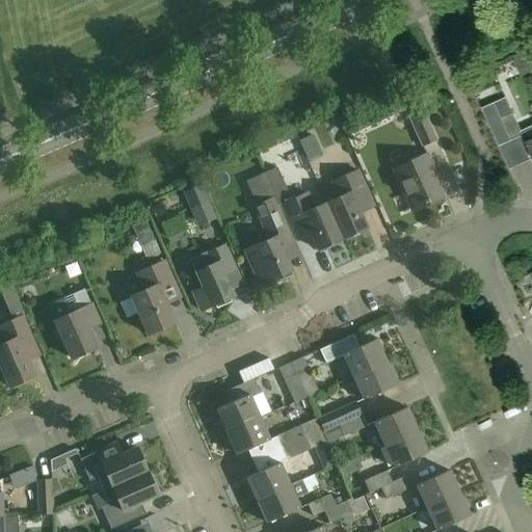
[(506,98),(482,108),(500,145),(524,135),(506,98)]
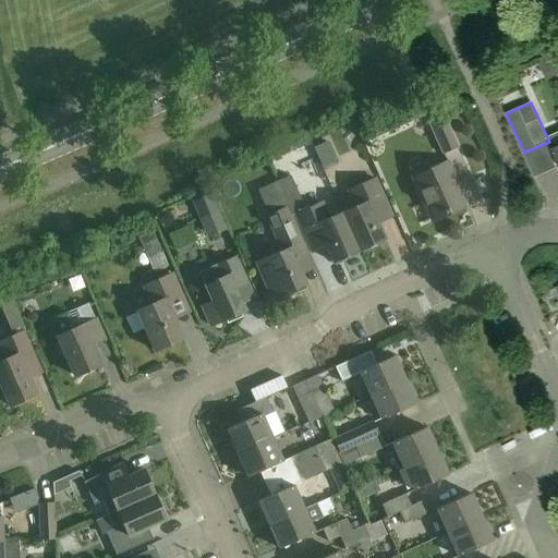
[(428,124),(443,155),(459,147),(446,117),(428,124)]
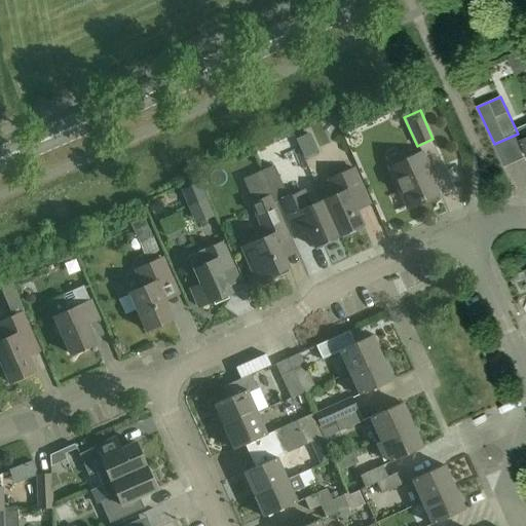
[(428,167),(421,152),(388,167),(406,205),(437,192),(426,168),(428,167)]
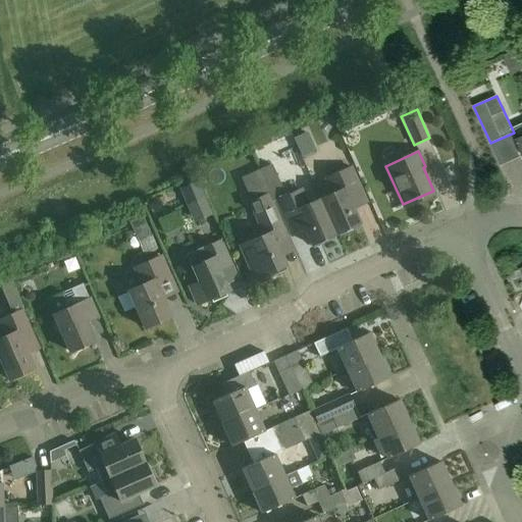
[(280,179),(272,161),(260,167),(268,185),(280,179)]
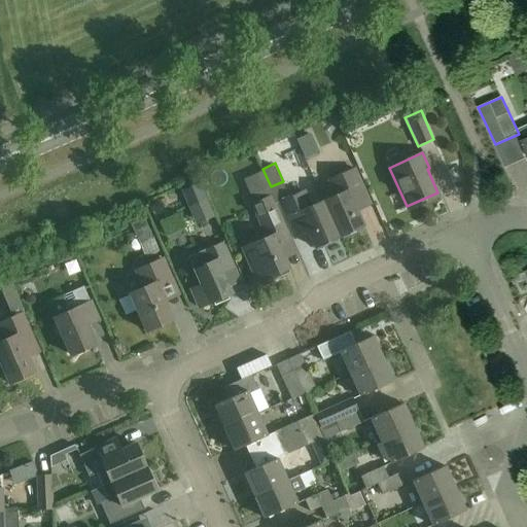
[(323,201),(339,237),(363,225),(357,210),(370,205),(354,169),(328,180),(336,196),(323,201)]
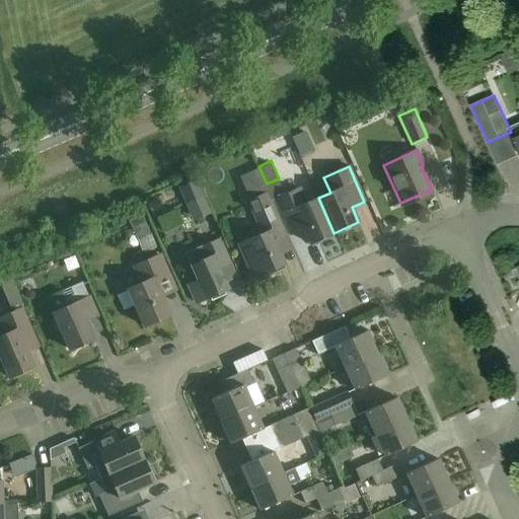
[(244,175),(251,191),(264,186),(256,170),(244,175)]
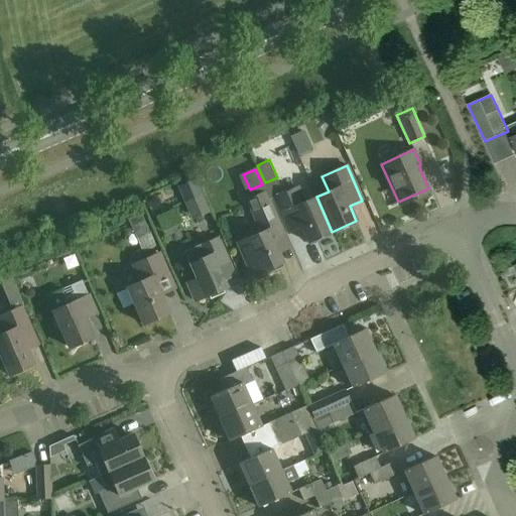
[(332,232),(316,197),(304,203),(297,187),(273,198),(288,233),(301,228),(307,242),(332,232)]
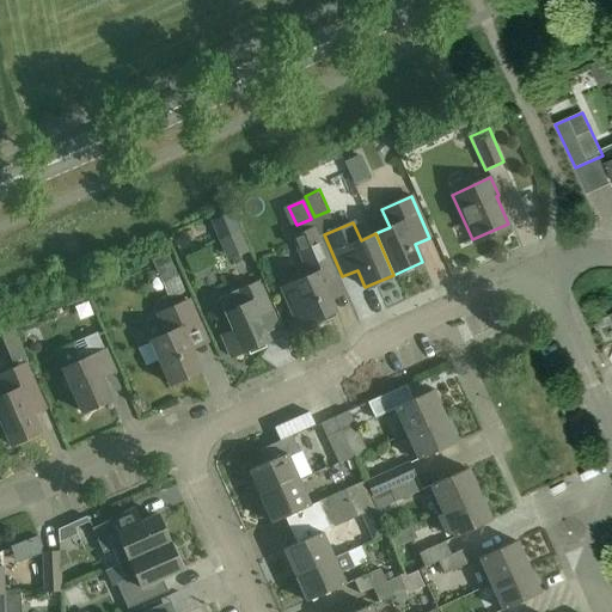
[(281,288),(288,306),(298,328),(335,311),(325,288),(341,281),(316,226),(292,237),(310,276),(281,288)]
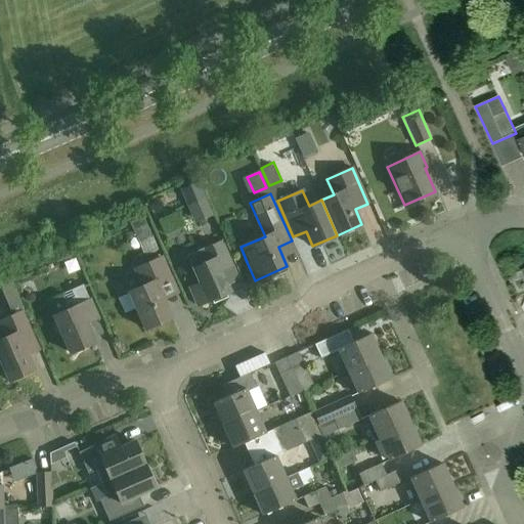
[(187,205),(195,224),(214,216),(206,197),(187,205)]
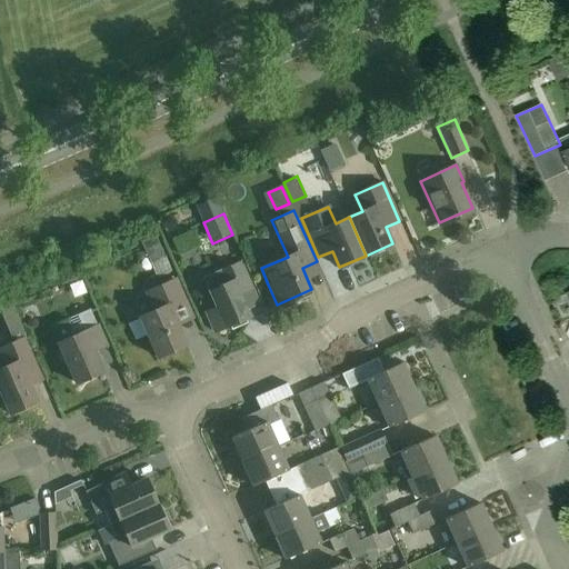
[(145,249),(157,278),(171,271),(159,243),(145,249)]
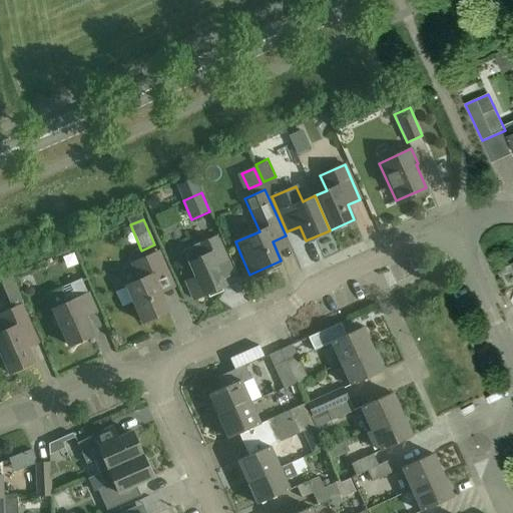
[(198,244),(183,250),(189,263),(188,263),(195,279),(186,283),(194,300),(203,296),(225,286),(222,279),(216,266),(227,261),(216,235),(198,243),(198,244)]
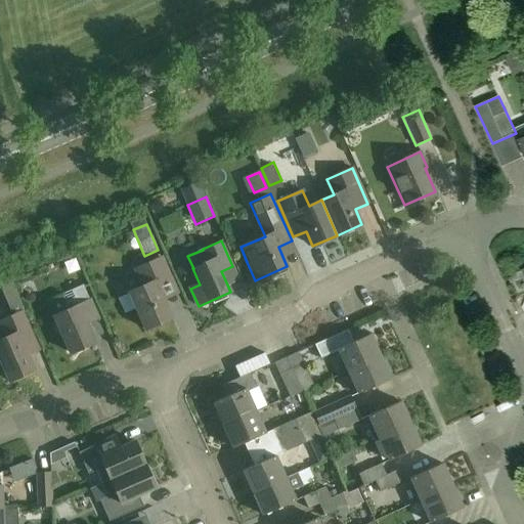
[(142,286),(129,292),(145,330),(172,317),(164,299),(157,285),(171,278),(161,258),(135,269),(142,286)]
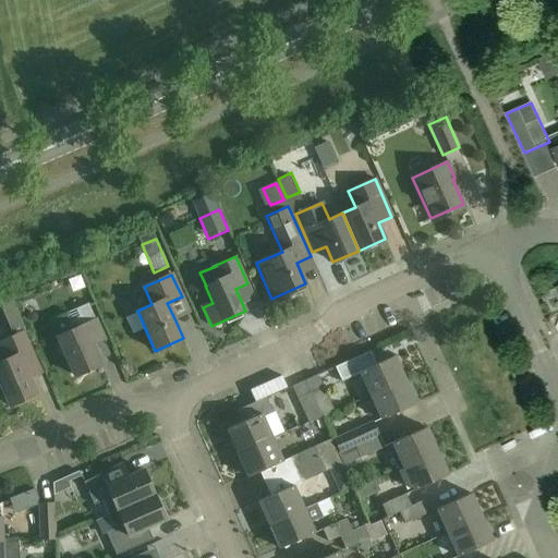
[(71,323),(74,329),(58,337),(75,376),(101,365),(88,337),(101,331),(88,303),(76,308),(81,318),(71,323)]
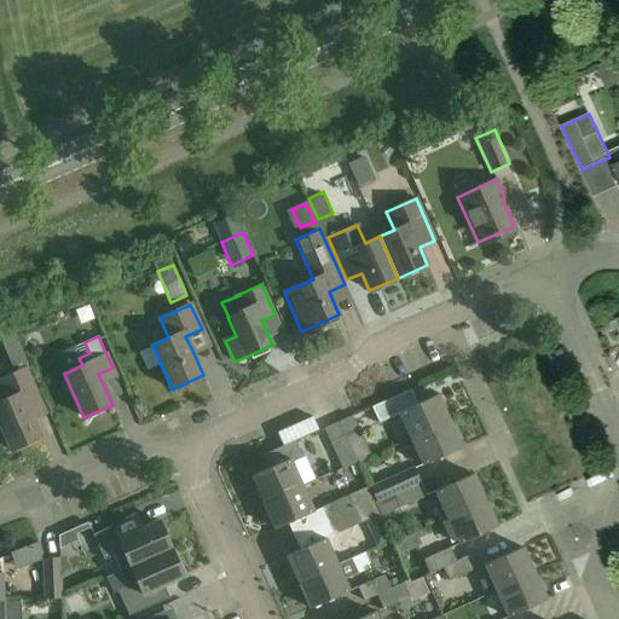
[(25,368),(0,379),(0,382),(7,399),(0,401),(0,427),(10,450),(41,437),(28,405),(40,400),(25,368)]
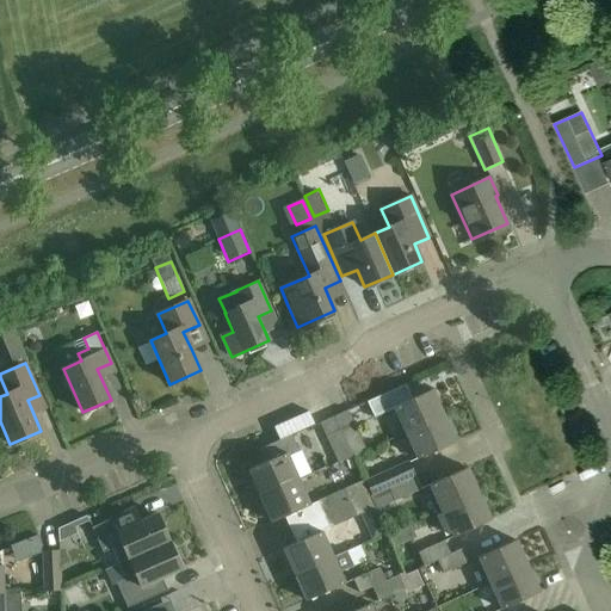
[(405,433),(443,415),(431,389),(412,399),(406,384),(366,402),(374,418),(394,408),(405,433)]
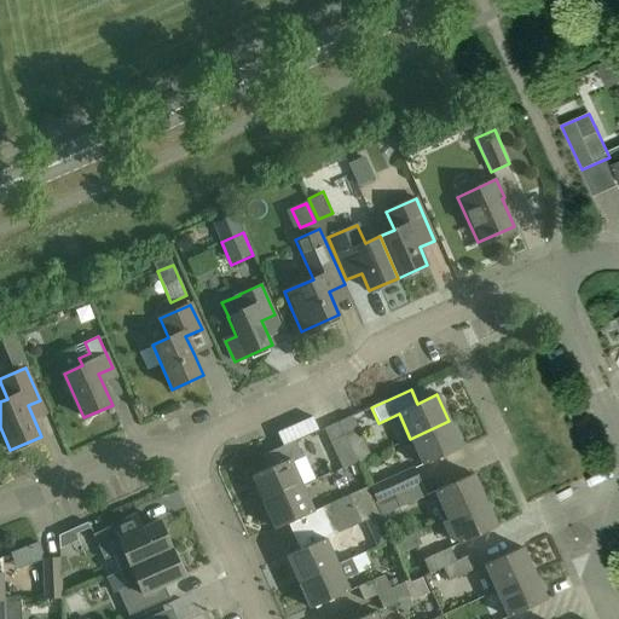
[(353,416),(339,422),(357,463),(371,457),(353,416)]
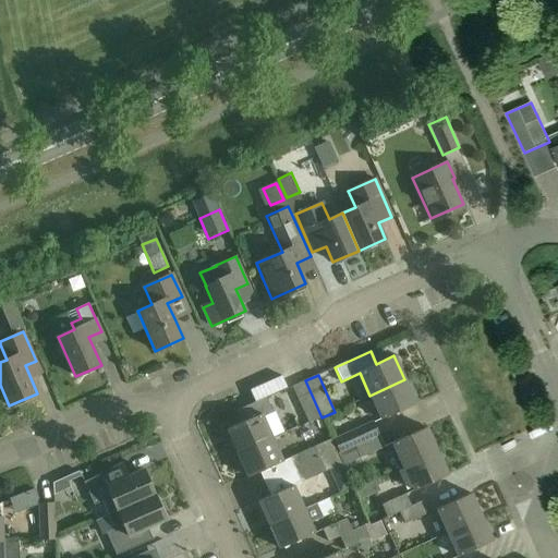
[(404,379),(370,396),(380,420),(415,403),(404,379)]
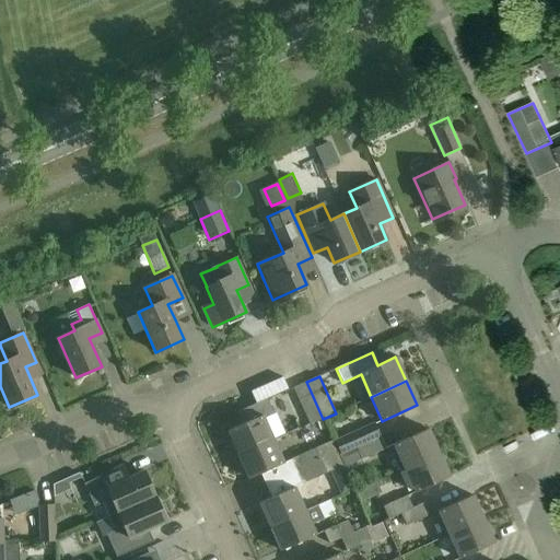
[(323,419),(306,382),(293,388),(310,426),(323,419)]
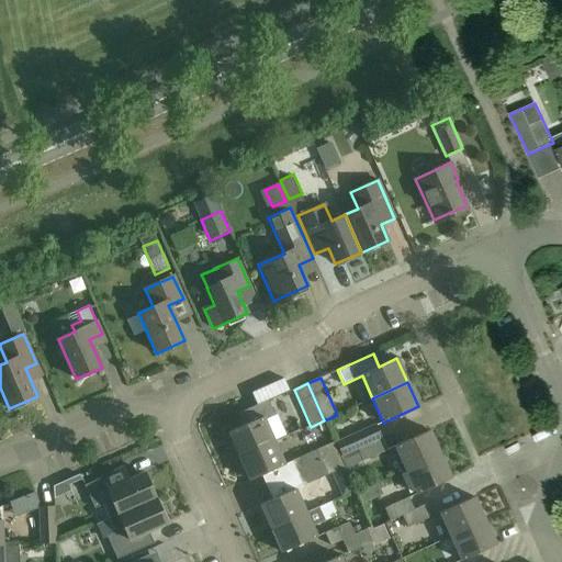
[(240,417),(244,425),(228,433),(238,457),(273,440),(265,420),(274,416),(268,400),(245,411),(247,414),(240,417)]
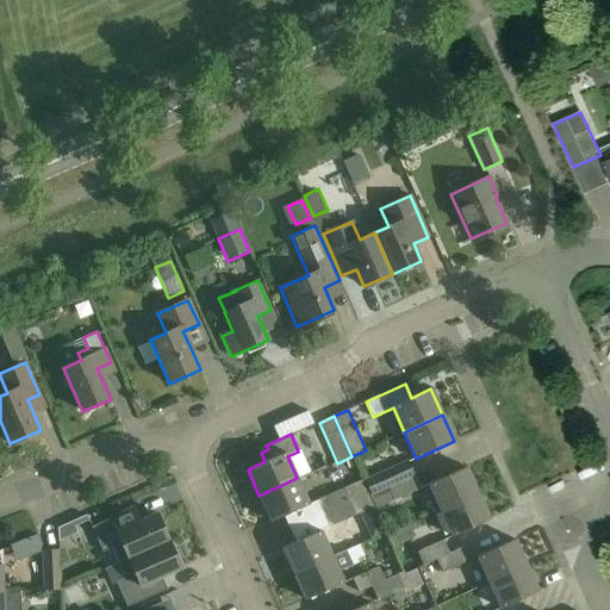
[(372,495),(415,474),(409,460),(365,479),(372,495)]
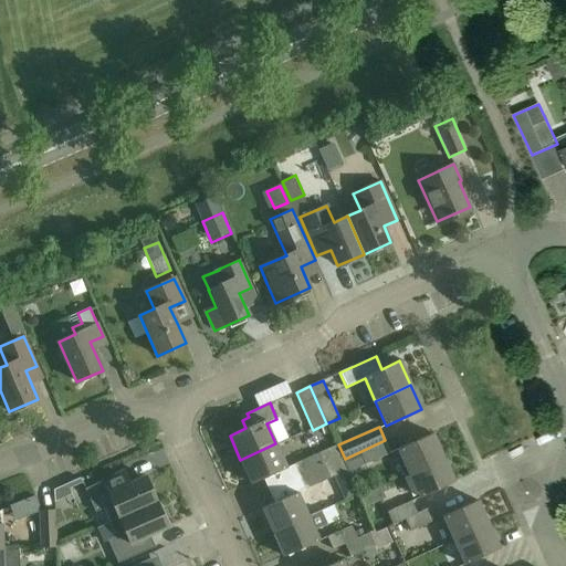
[(408,473),(443,458),(432,433),(397,449),(408,473)]
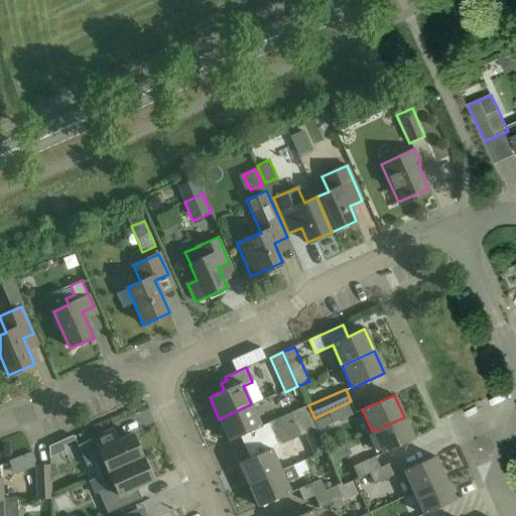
[(357,413),(351,401),(314,418),(319,429),(357,413)]
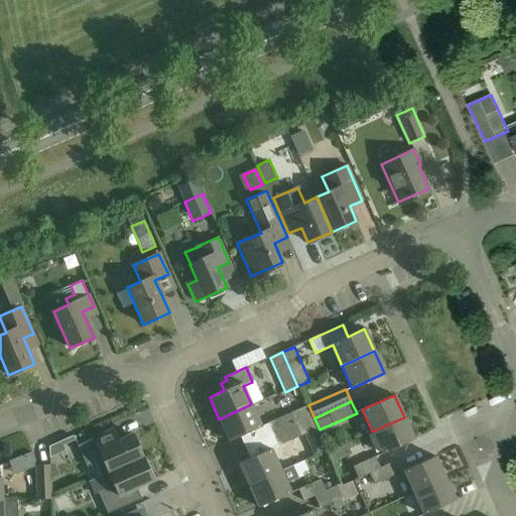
[(261,426),(251,404),(219,419),(229,441),(261,426)]
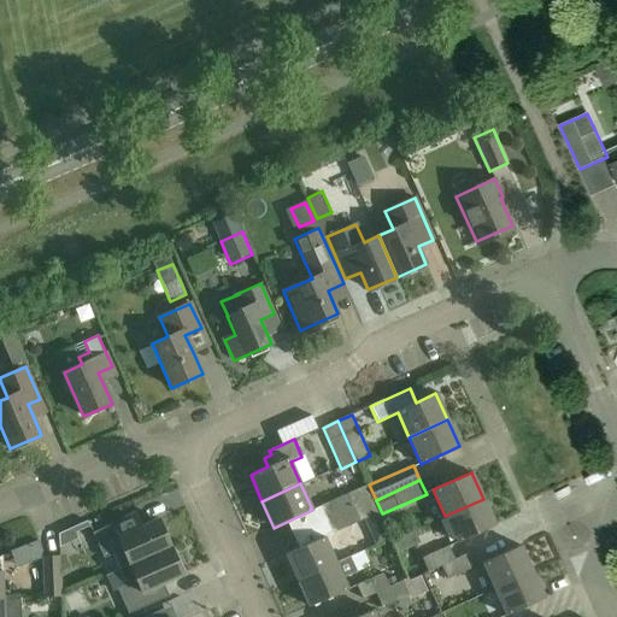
[(328,519),(372,499),(365,485),(322,505),(328,519)]
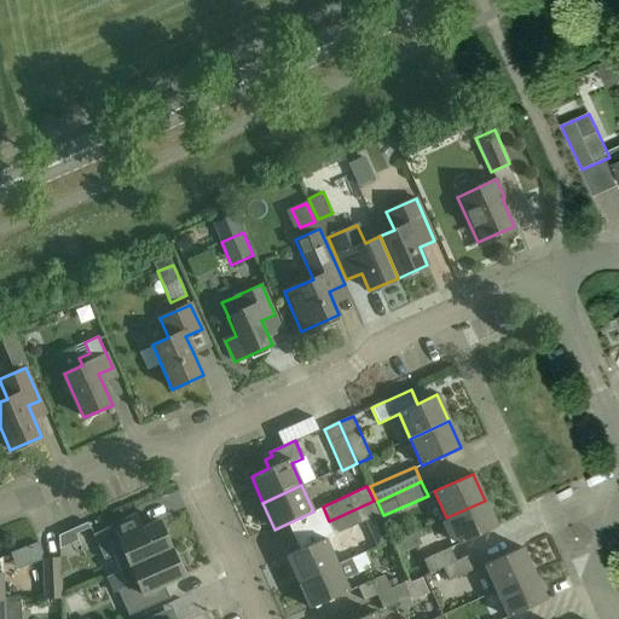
[(374,501),(329,521),(335,534),(365,521),(376,548),(391,541),(374,501)]
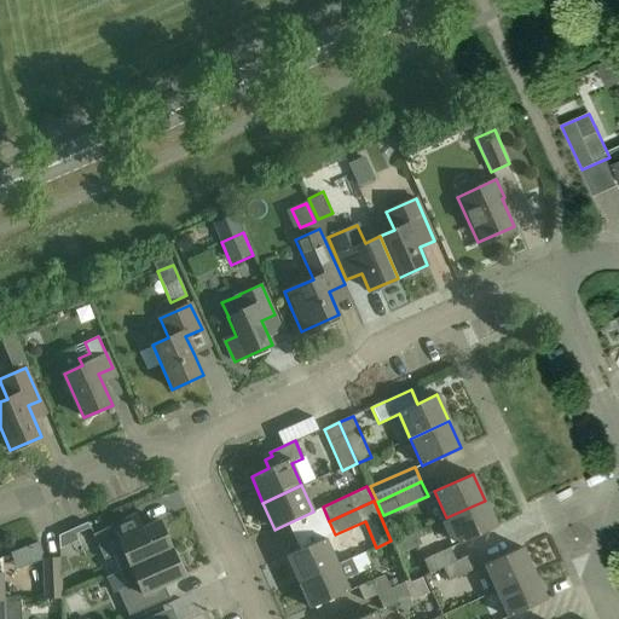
[(497,527),(485,501),(446,518),(458,544),(497,527)]
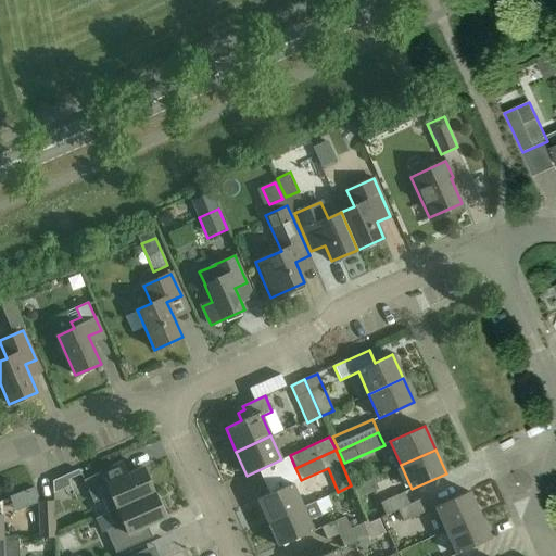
[(116,509),(154,493),(143,468),(116,480),(111,468),(84,480),(93,503),(110,496),(116,509)]
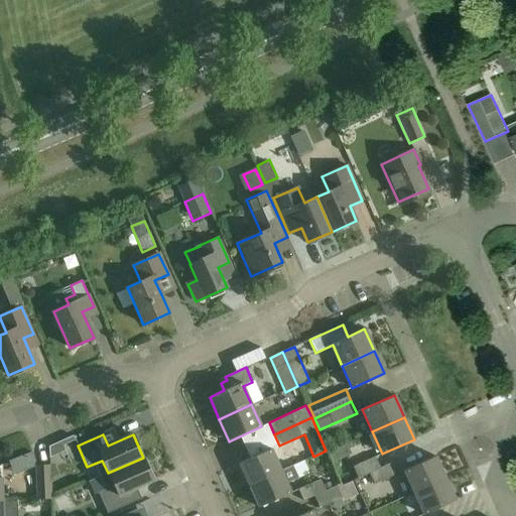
[(249,485),(281,472),(271,448),(239,463),(249,485)]
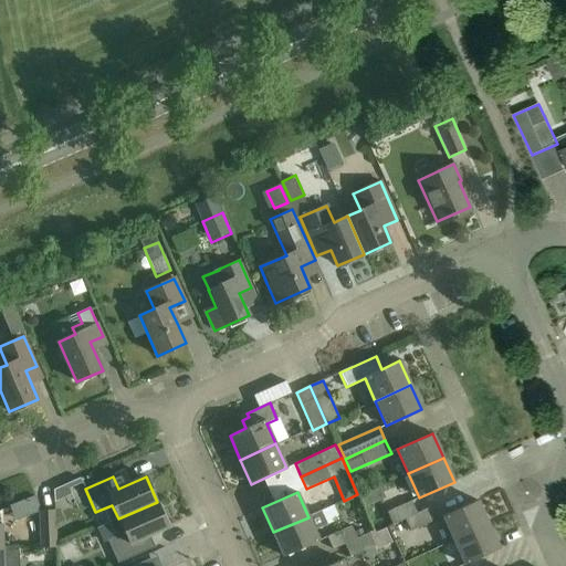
[(42,510),(37,495),(10,505),(17,520),(42,510)]
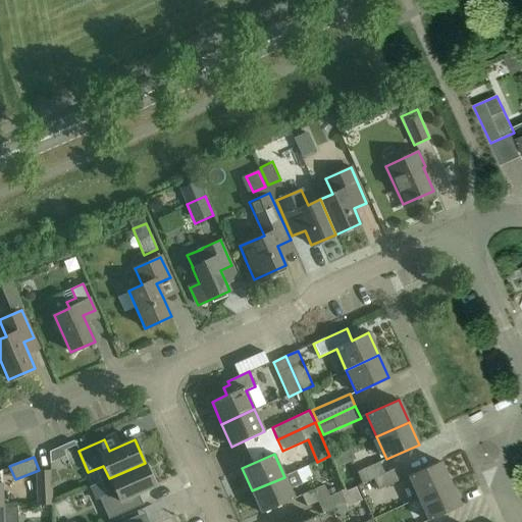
[(418,499),(451,483),(440,461),(408,476),(418,499)]
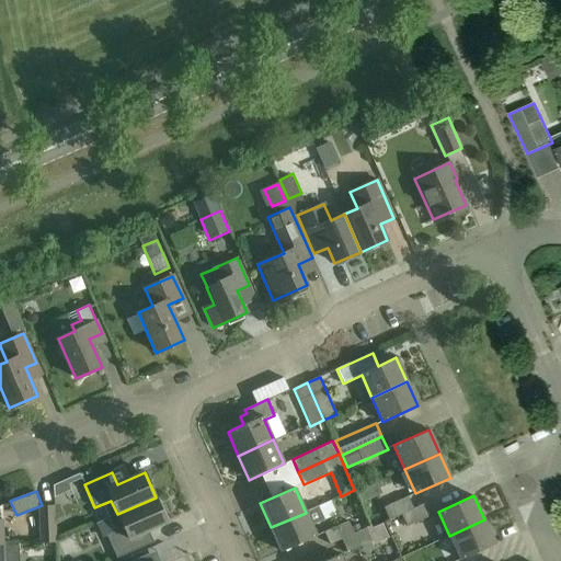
[(413,508),(414,508),(409,496),(384,507),(389,519),(402,514),(413,508)]
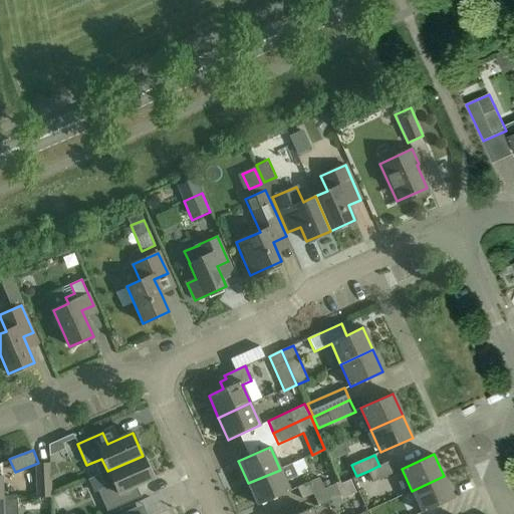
[(143,456),(107,471),(113,484),(98,491),(107,512),(142,498),(137,486),(153,478),(143,456)]
